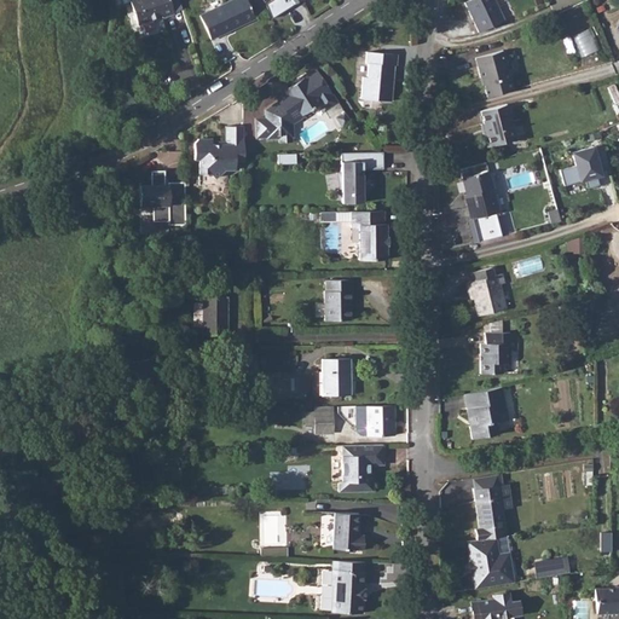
[(127,0),(137,24),(151,18),(151,17),(161,13),(162,16),(183,10),(179,0),(127,0)]
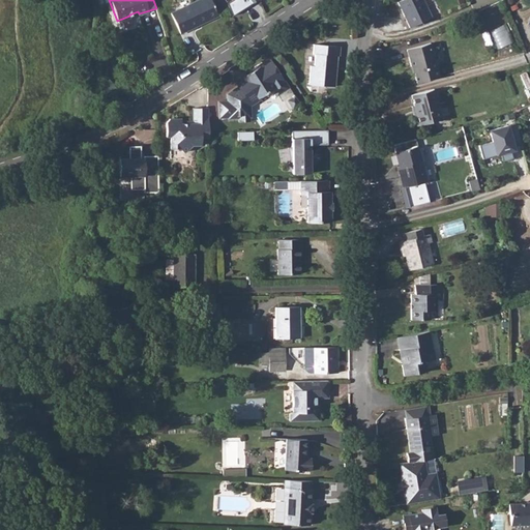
[(210,0),(197,0),(171,12),(180,34),(217,16),(210,0)]
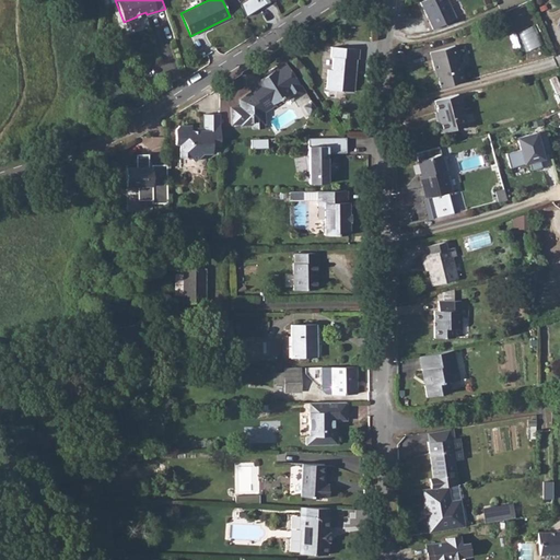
[(422,0),(419,2),(431,27),(454,16),(452,12),(446,0),(422,0)]
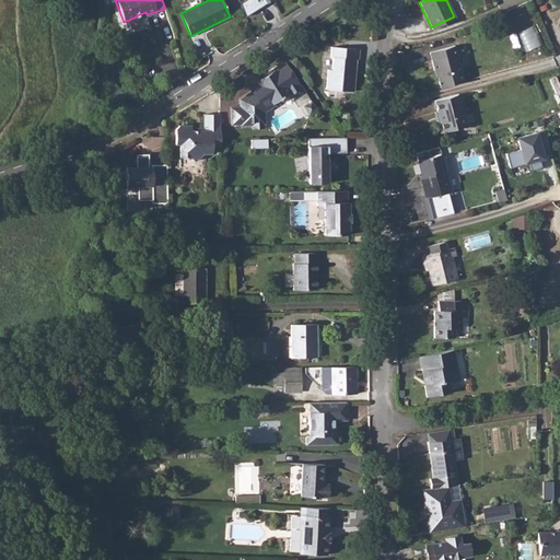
[(458,0),(446,0),(452,12),(463,8),(458,0)]
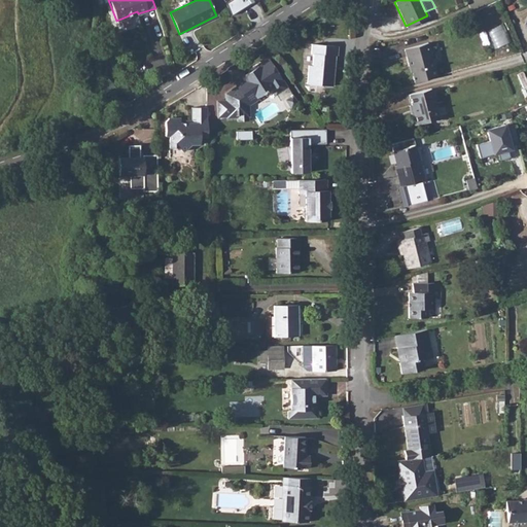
[(504,23),(489,30),(497,47),(513,41),(504,23)]
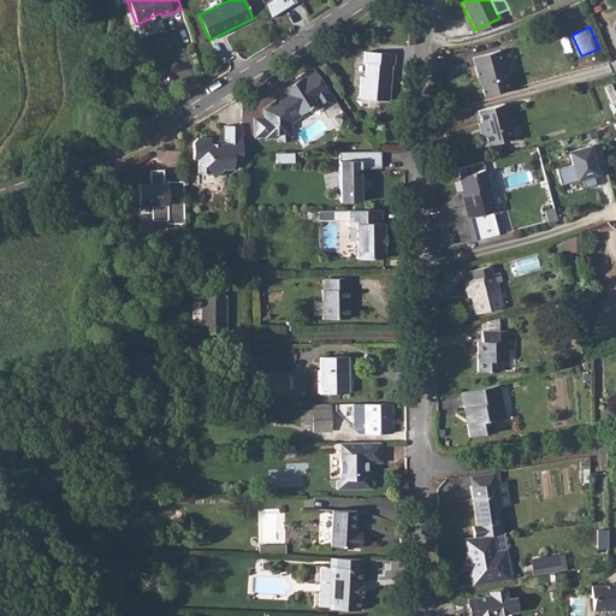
[(478,76),(484,95),(510,88),(498,48),(472,57),(477,76),(478,76)]
